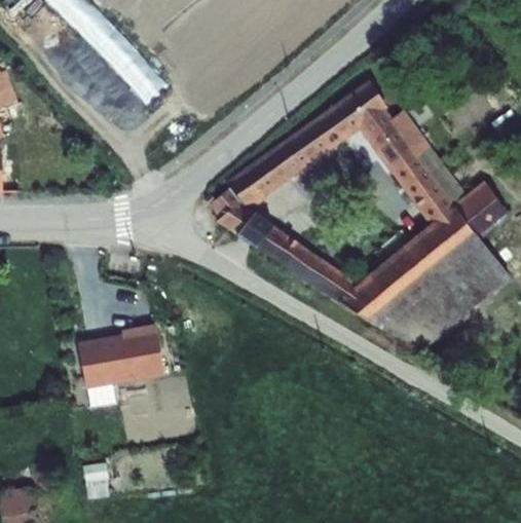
[(81,0),(46,0),(154,106),(172,88),(81,0)]
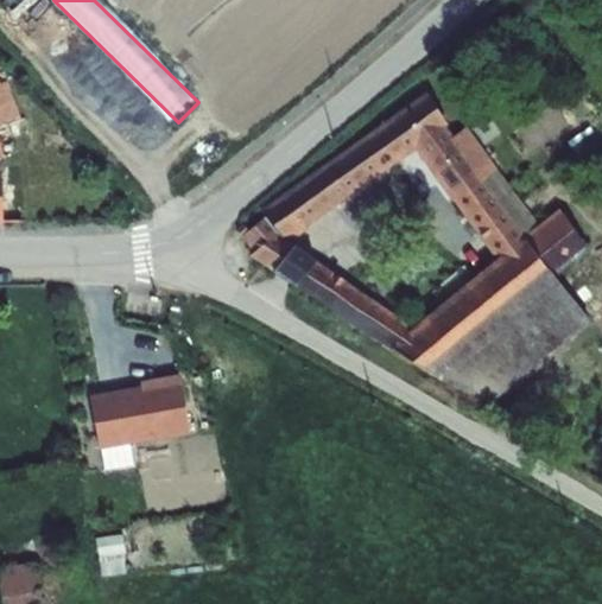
[(0,163),(36,152),(27,127),(23,128),(10,88),(1,90),(0,87),(0,163)]
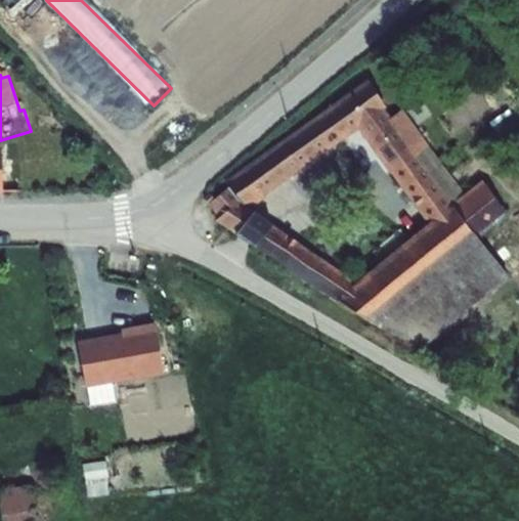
[(383,103),(371,80),(353,89),(225,182),(227,185),(213,196),(208,188),(202,192),(216,210),(212,215),(235,231),(250,209),(245,206),(355,125),(430,222),(357,280),(271,223),(257,245),(371,322),(476,239),(447,201),(461,190),(397,103),(383,114),(379,107),(383,103)]
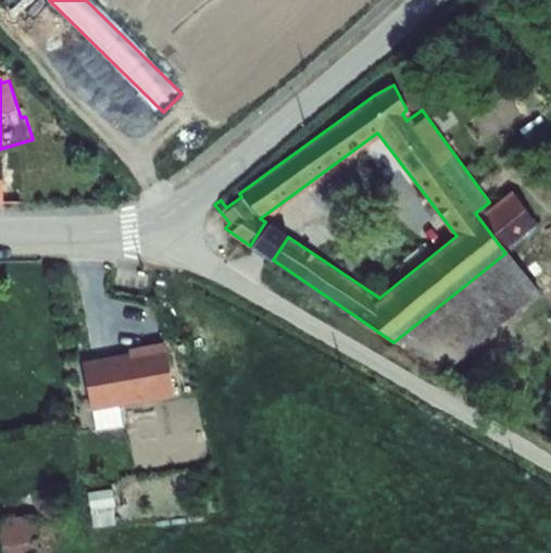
[(489,202),(475,213),(505,253),(539,227),(509,188),(489,202)]
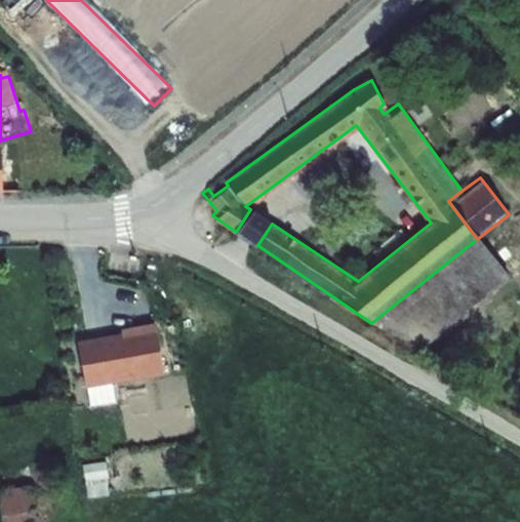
[(272,224),(250,209),(236,232),(257,245),(272,224)]
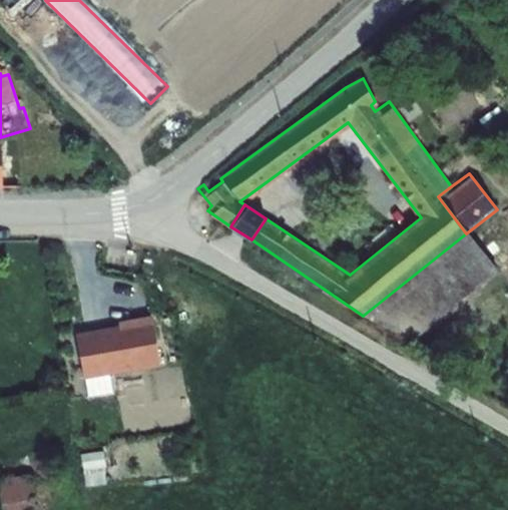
[(363,316),(409,346),(499,279),(466,233),(363,316)]
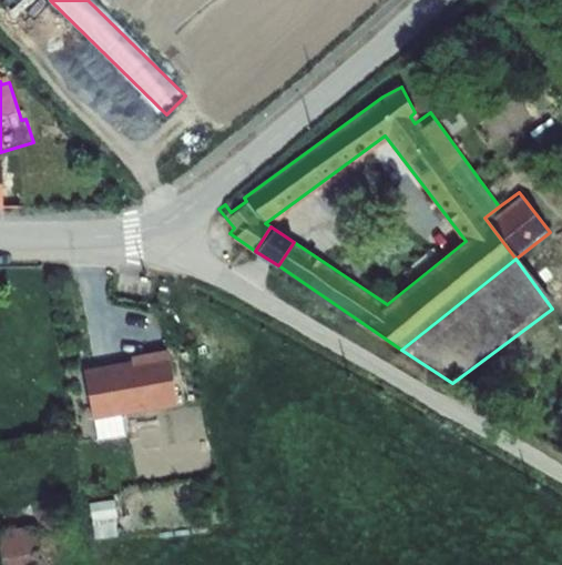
[(135,363),(87,372),(95,417),(122,413),(180,403),(171,352),(134,357),(135,363)]
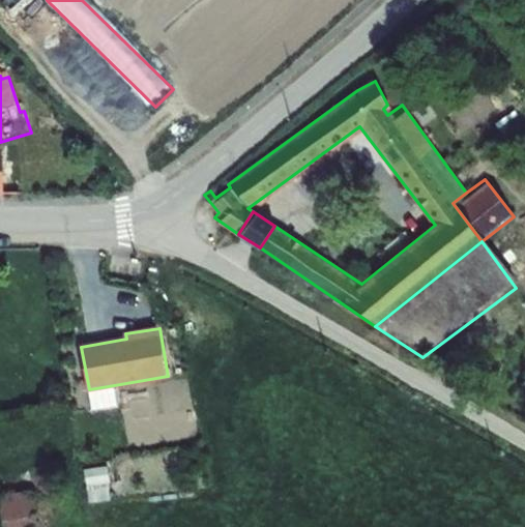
[(114,385),(89,389),(92,410),(118,406),(114,385)]
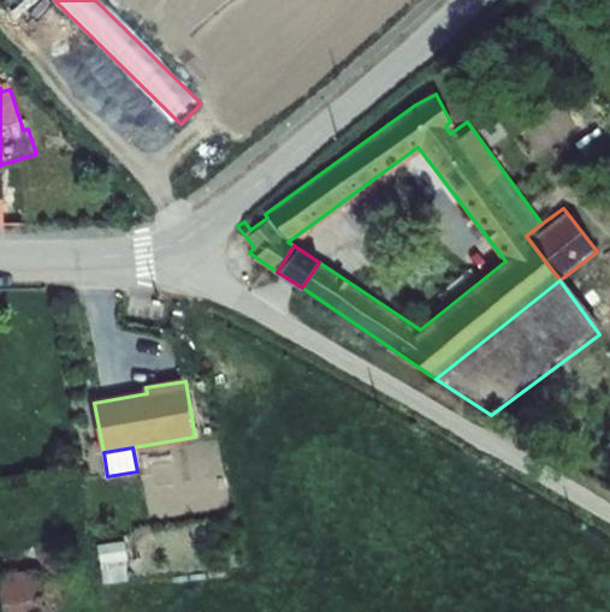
[(96,544),(99,583),(125,582),(123,542),(96,544)]
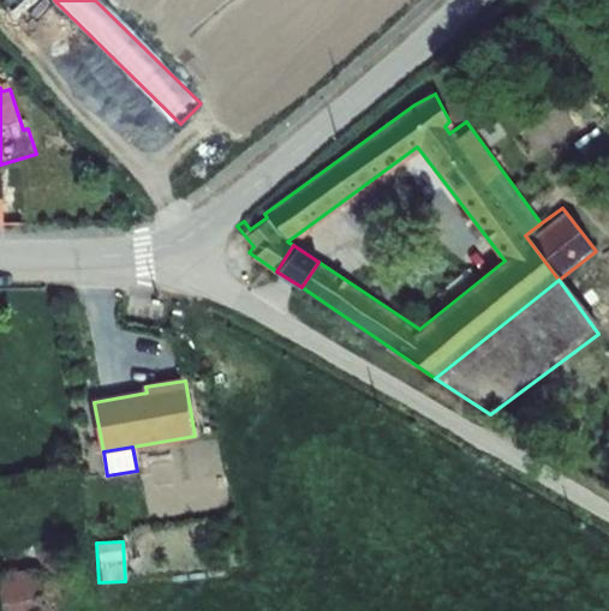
[(35,610),(35,579),(0,580),(0,610),(35,610)]
